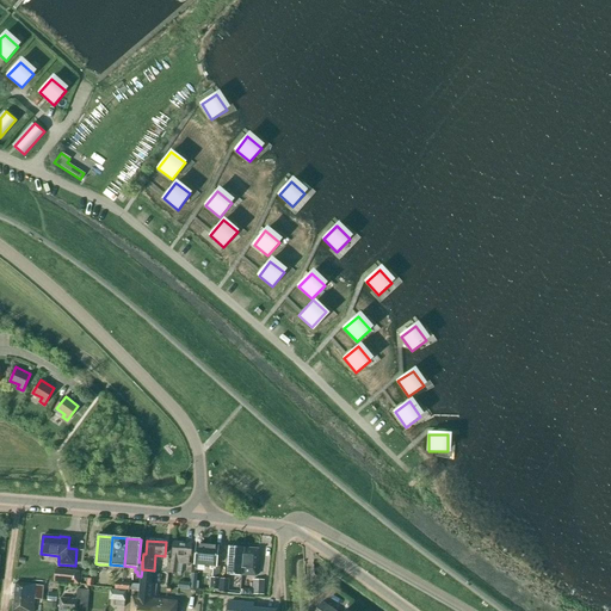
[(192,544),(173,542),(172,562),(171,562),(170,573),(177,574),(178,563),(189,565),(189,557),(191,557),(192,544)]
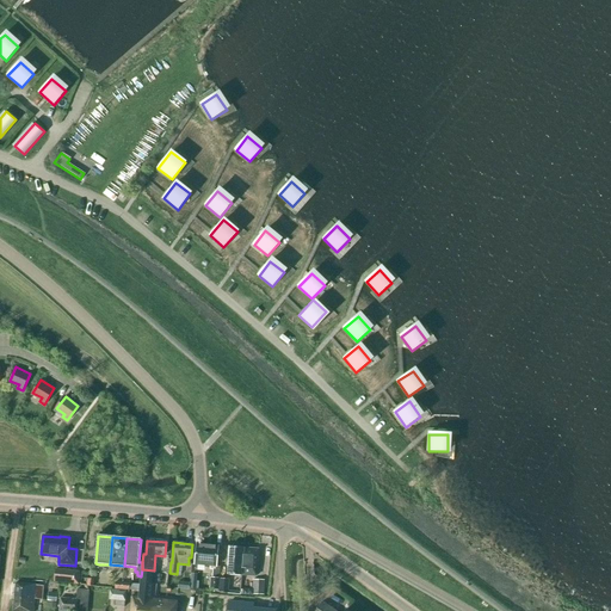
[(218,547),(197,544),(196,565),(216,567),(218,547)]
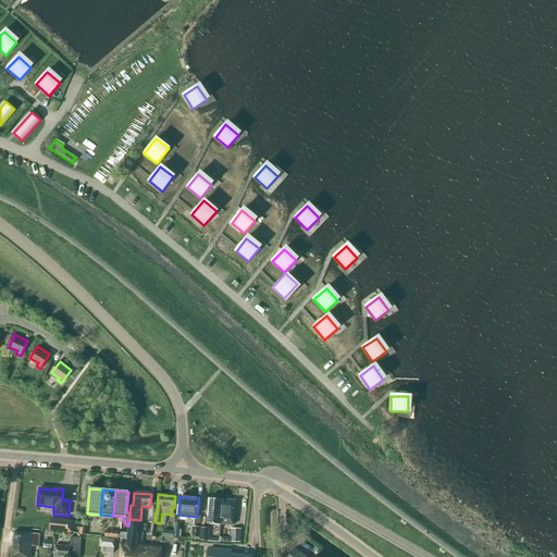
[(220,524),(221,518),(222,499),(209,498),(207,517),(208,517),(208,523),(213,524),(220,524)]
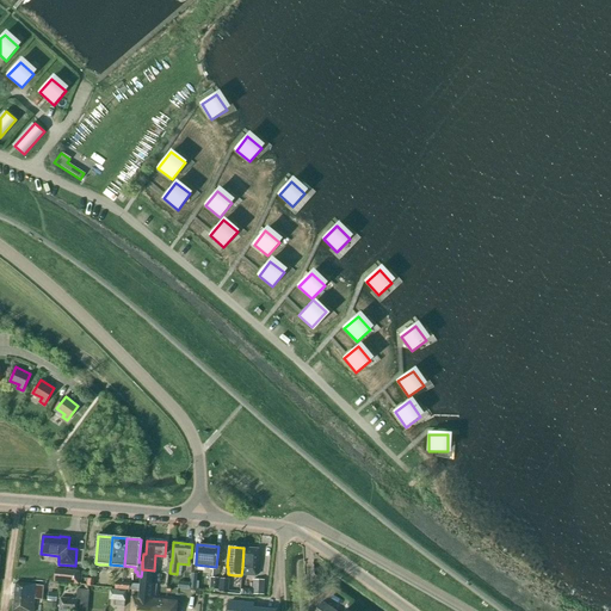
[(244,548),(242,568),(241,575),(247,576),(255,576),(259,550),(244,548)]
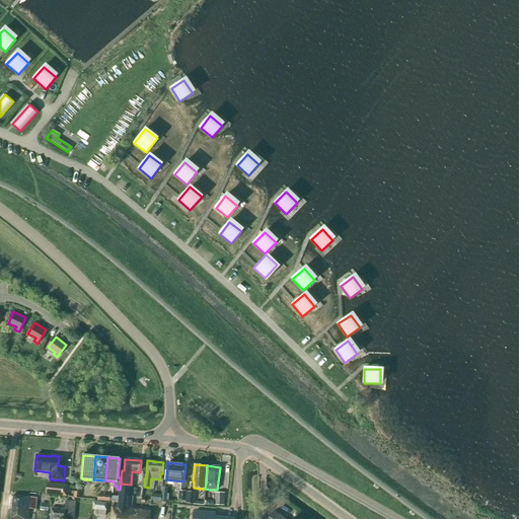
[(68,486),(47,484),(46,494),(67,497),(68,486)]
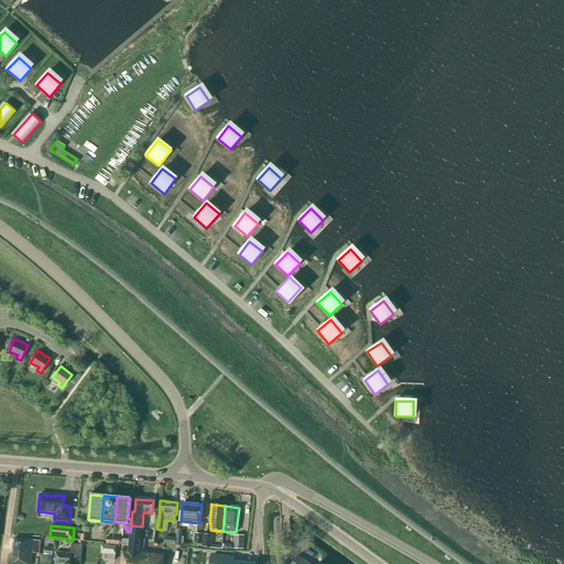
[(142,527),(131,525),(130,532),(129,540),(129,545),(128,551),(122,551),(120,563),(162,563),(164,554),(142,553),(144,540),(141,539),(142,527)]
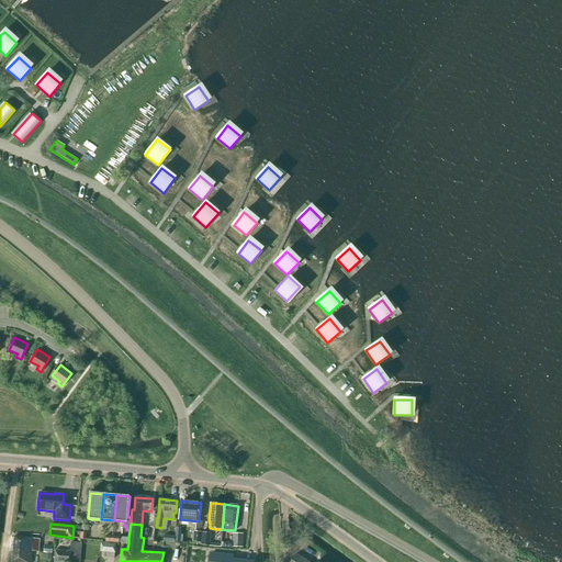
[(211,534),(202,532),(201,546),(210,546),(211,534)]
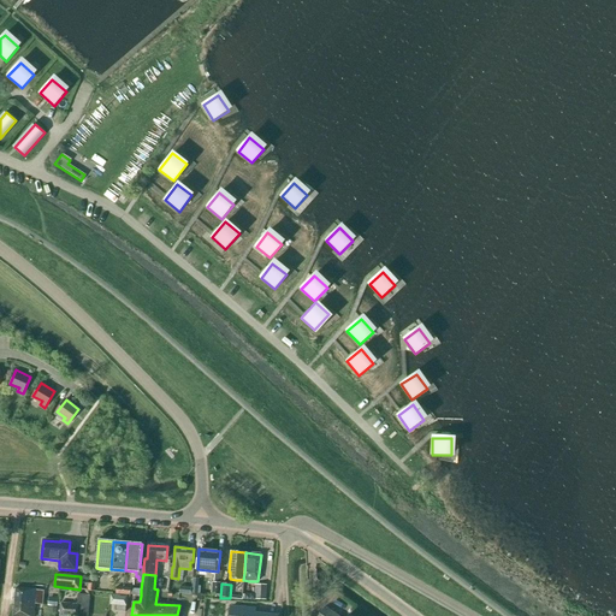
[(267,586),(255,585),(255,594),(255,600),(266,600),(267,586)]
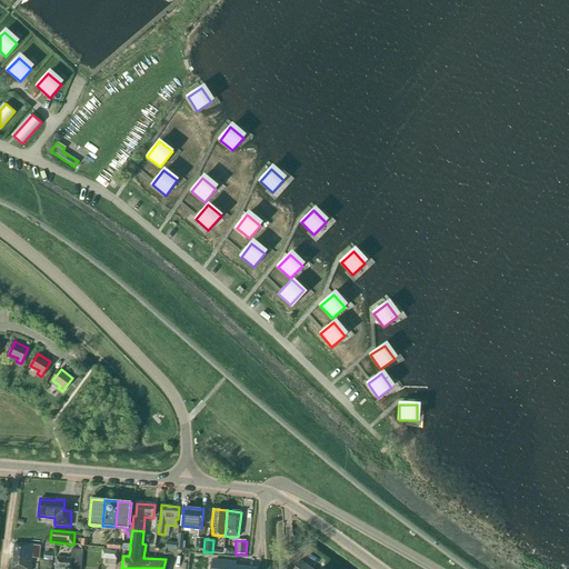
[(13,557),(33,559),(38,559),(39,553),(33,552),(35,546),(15,543),(13,557)]
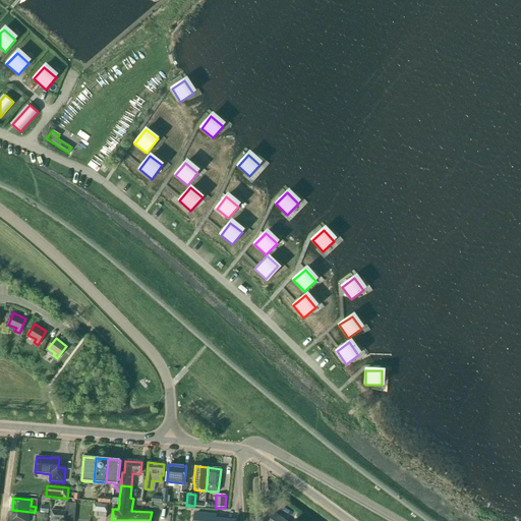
[(50,520),(64,520),(65,520),(74,520),(75,504),(66,504),(65,512),(52,511),(50,520)]
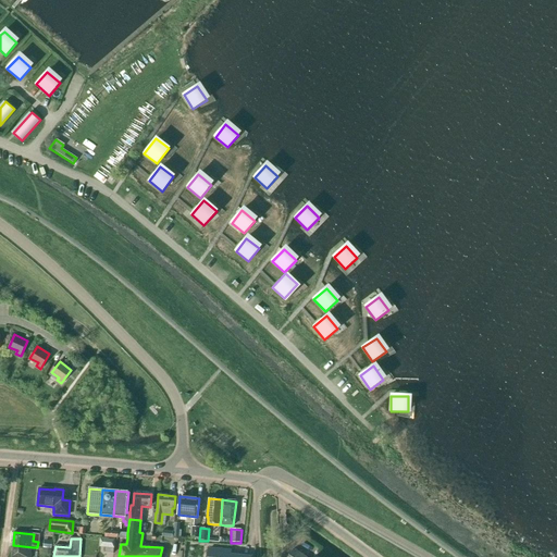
[(31,556),(33,547),(13,545),(11,556),(31,556)]
